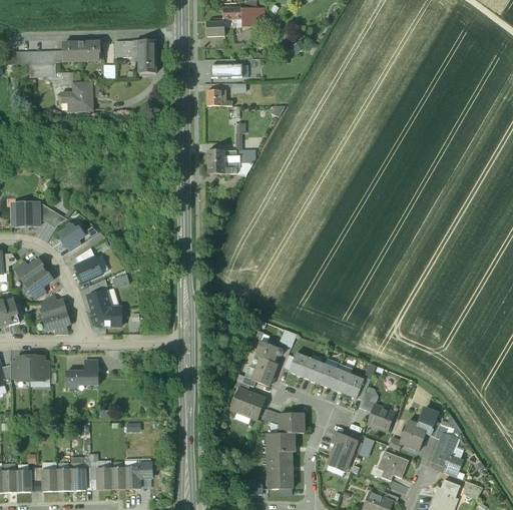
[(255,6),(240,7),(241,16),(241,26),(257,26),(255,6)]
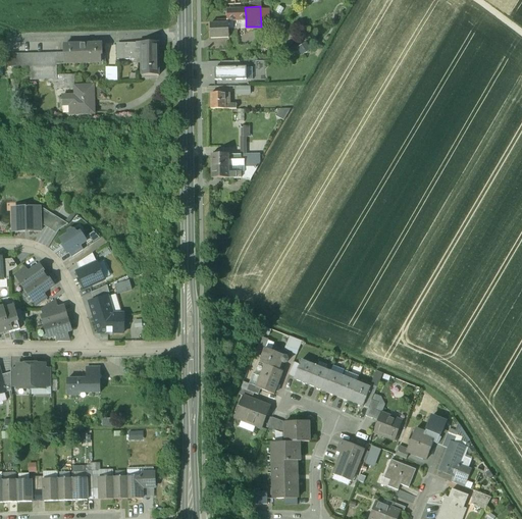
[(245,7),(227,8),(227,17),(246,16),(245,7)]
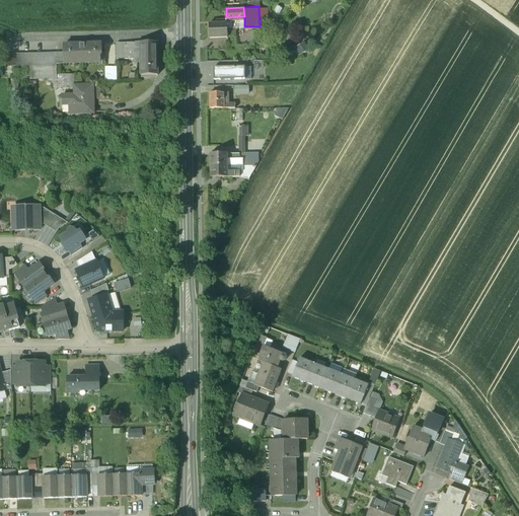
[(226,20),(209,21),(210,35),(227,34),(226,20)]
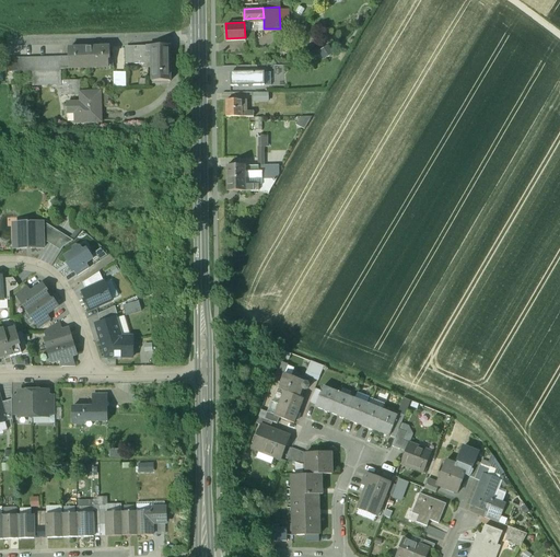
[(170,43),(135,44),(135,56),(135,61),(148,61),(170,61),(170,43)]
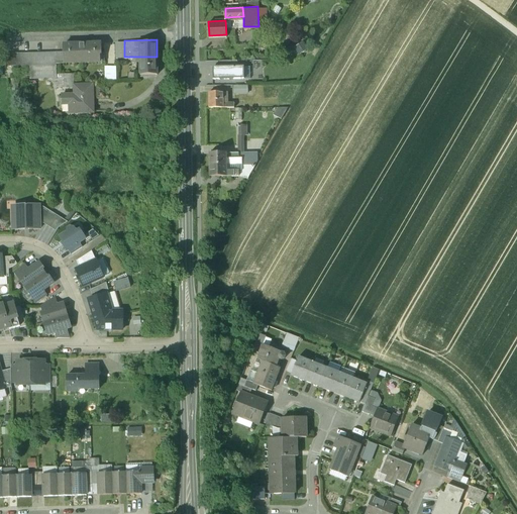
[(295,44),(298,53),(310,47),(306,39),(295,44)]
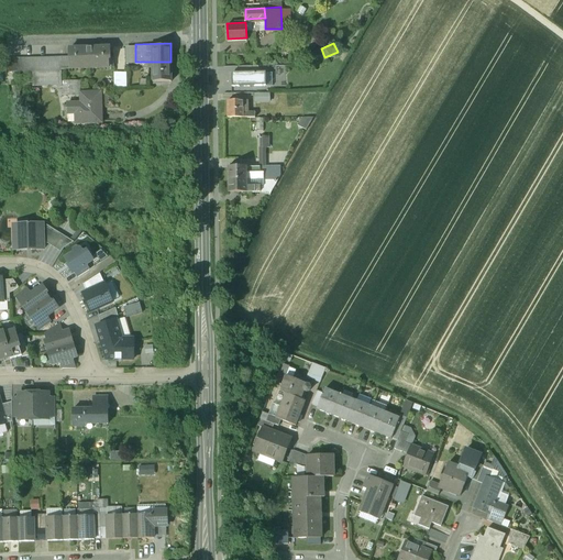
[(110,45),(68,46),(69,55),(69,66),(109,65),(109,56),(110,56),(110,45)]
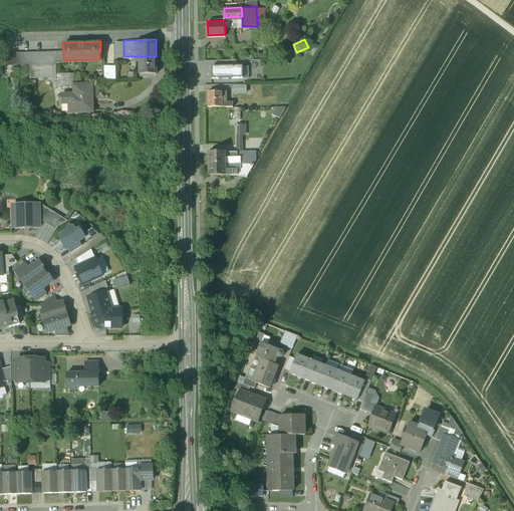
[(55,50),(16,51),(17,64),(29,63),(55,63),(55,50)]
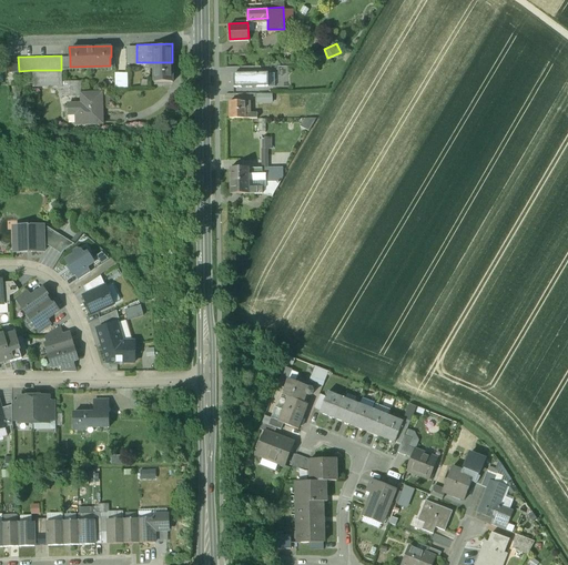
[(18,57),(9,58),(9,70),(19,71),(18,57)]
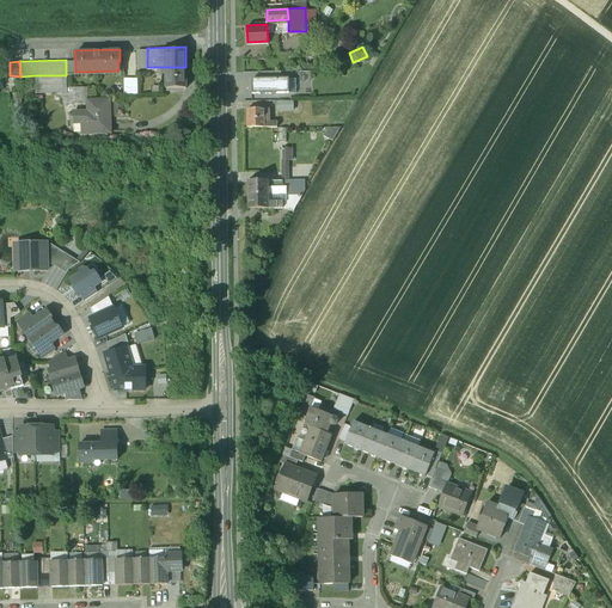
[(185,67),(161,67),(161,71),(165,71),(165,85),(187,85),(185,67)]
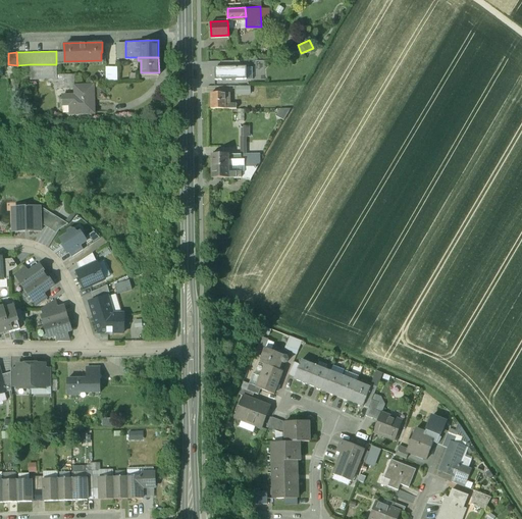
[(56,64),(30,64),(31,78),(54,76),(57,76),(57,73),(56,64)]
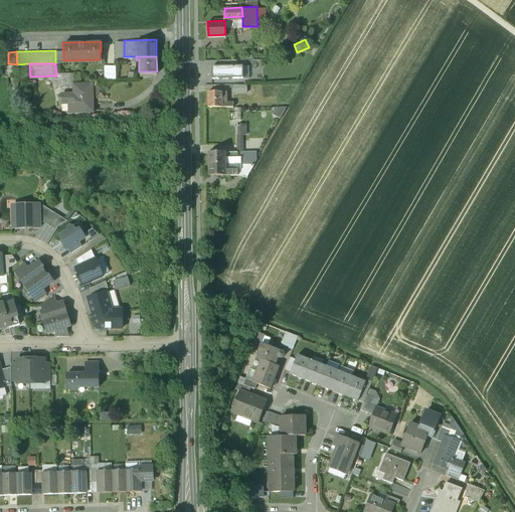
[(211,64),(212,76),(248,76),(248,63),(236,64),(218,64),(211,64)]
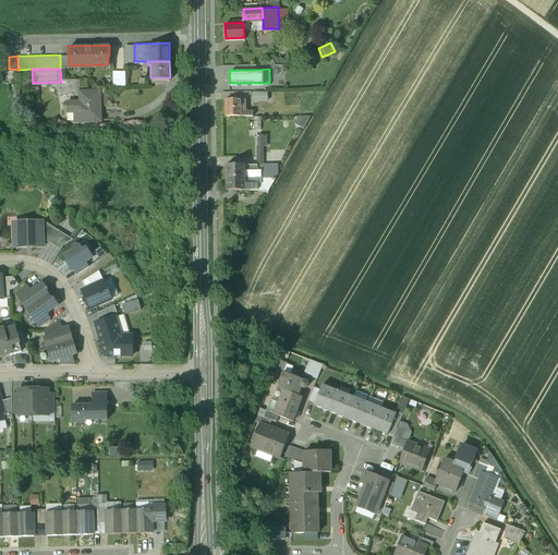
[(58,82),(58,93),(80,92),(80,89),(80,77),(61,79),(61,82),(58,82)]
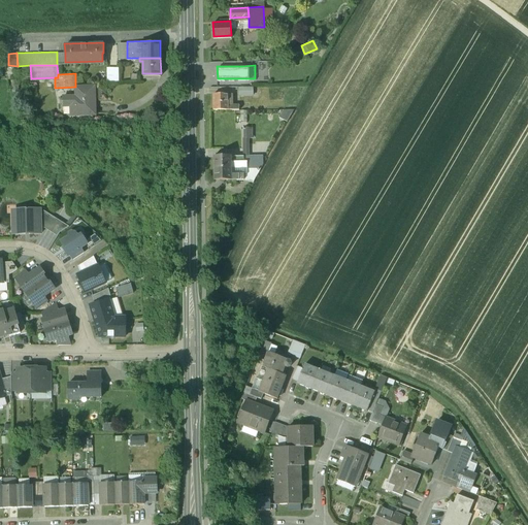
[(95,85),(75,85),(75,87),(75,94),(66,94),(66,104),(70,104),(71,113),(95,112),(95,85)]
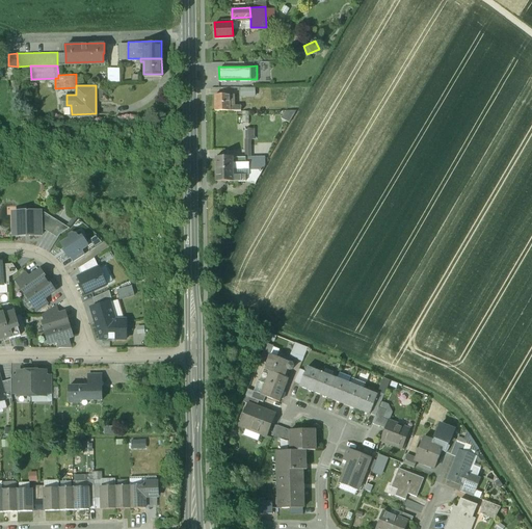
[(230,103),(230,93),(215,93),(215,108),(230,108),(230,103)]
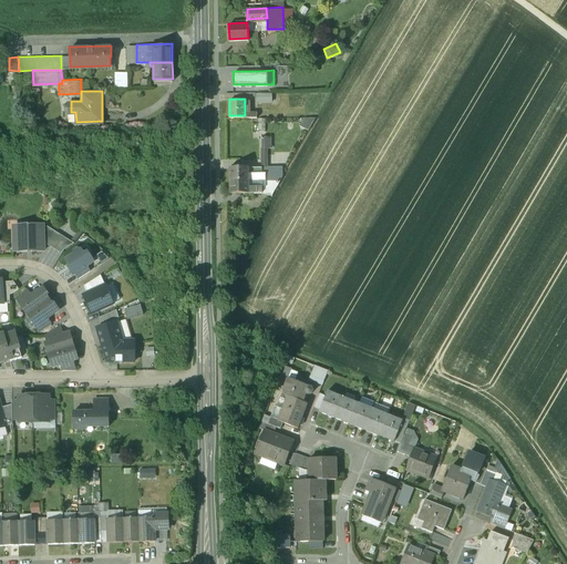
[(300,123),(308,129),(317,115),(306,115),(300,123)]
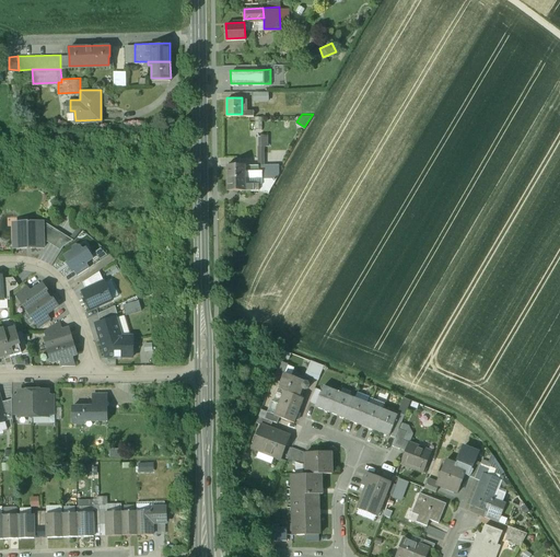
[(257,131),(258,163),(261,163),(265,163),(264,144),(269,144),(269,131),(257,131)]
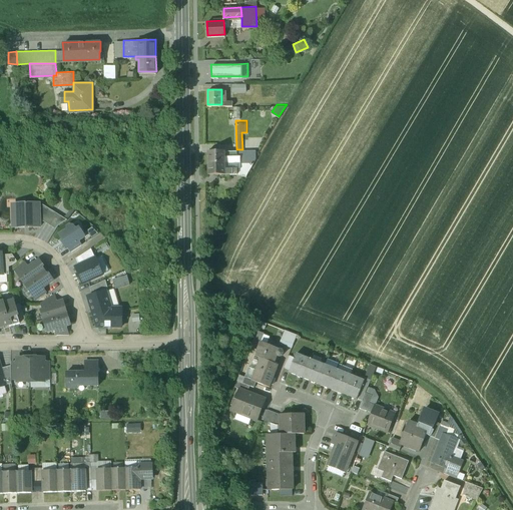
[(216,149),(216,147),(209,147),(209,150),(207,150),(207,161),(224,161),(224,155),(224,149),(216,149)]
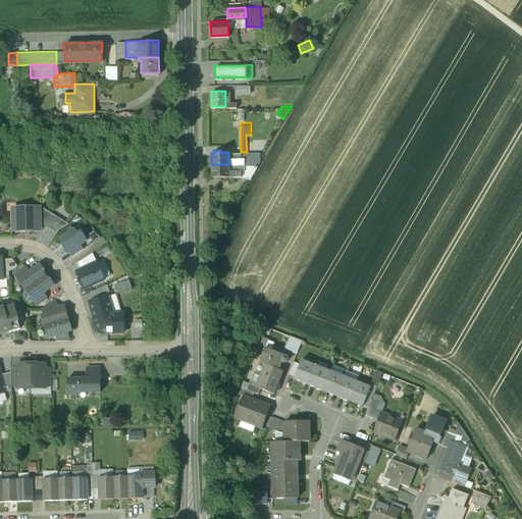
[(241,158),(228,158),(228,164),(244,164),(245,164),(244,152),(241,152),(241,158)]
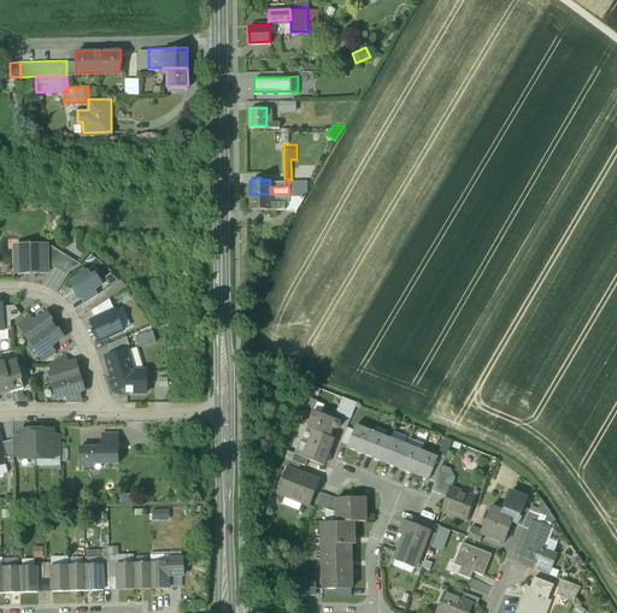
[(307,189),(307,180),(295,180),(295,194),(305,194),(307,189)]
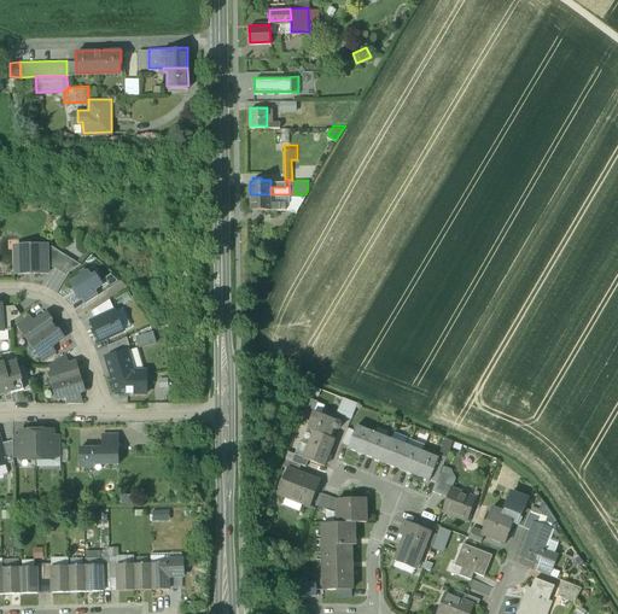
[(270,199),(270,194),(250,194),(251,209),(252,209),(252,211),(257,211),(262,210),(262,209),(270,208),(270,202),(270,199)]
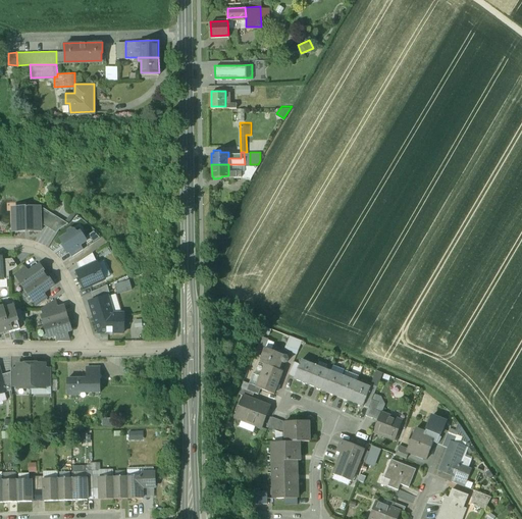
[(244,175),(244,164),(228,164),(228,168),(228,170),(241,169),(241,175),(244,175)]
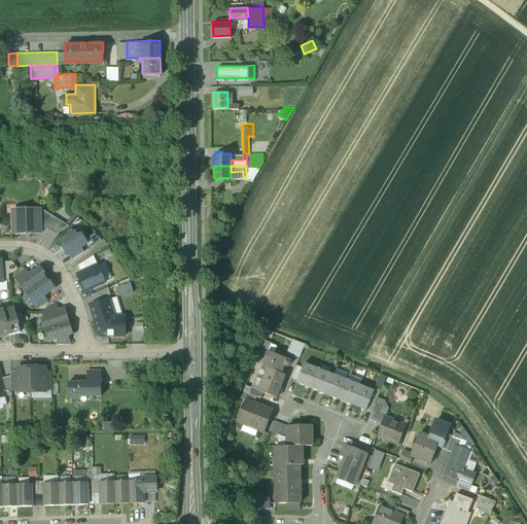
[(247,166),(246,166),(246,177),(252,180),(260,166),(252,166),(247,166)]
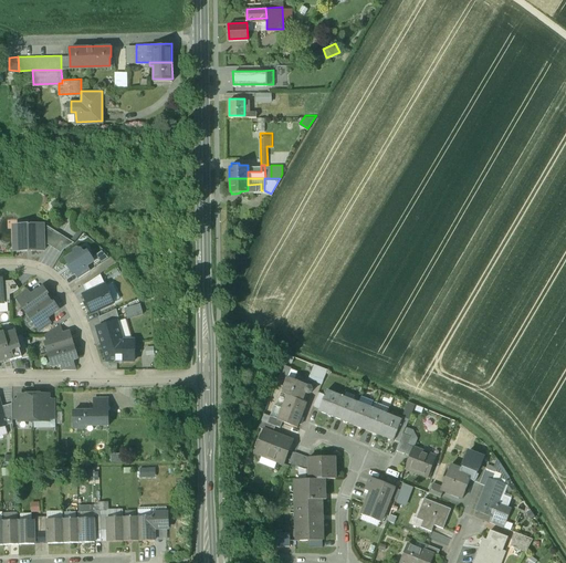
[(43,222),(29,223),(29,225),(14,225),(14,240),(13,240),(13,249),(32,248),(43,248),(44,248),(44,225),(43,222)]
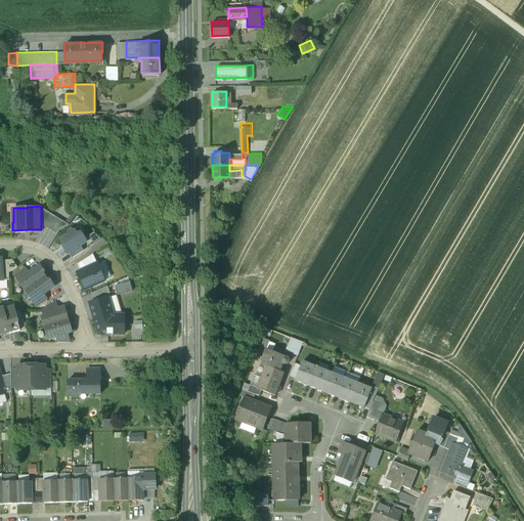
[(69,223),(44,208),(41,208),(41,223),(42,223),(56,232),(59,229),(69,223)]
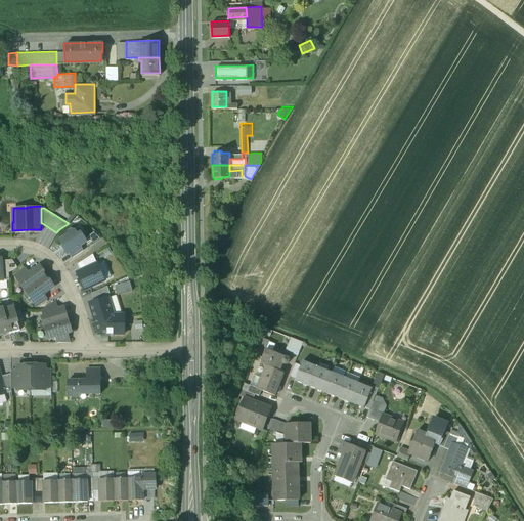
[(75,229),(71,228),(69,230),(68,233),(60,237),(66,245),(63,246),(68,252),(80,244),(86,240),(81,231),(78,233),(75,229)]
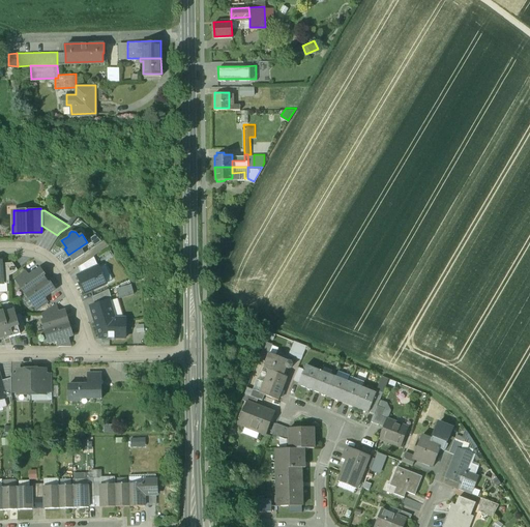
[(81,246),(70,254),(74,259),(84,252),(81,246)]
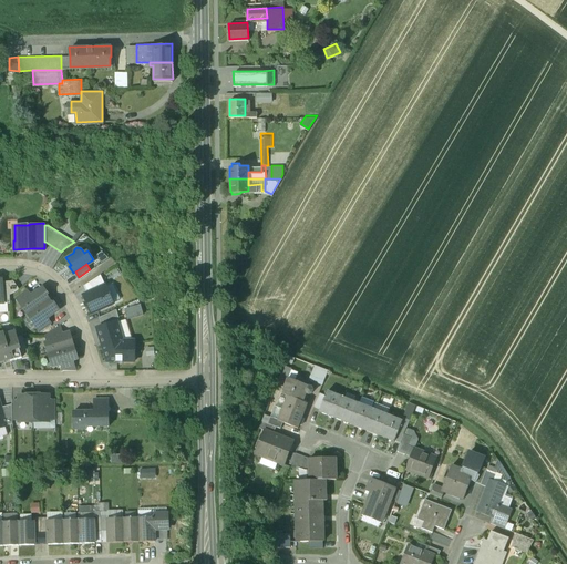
[(101,273),(84,284),(88,291),(105,284),(101,273)]
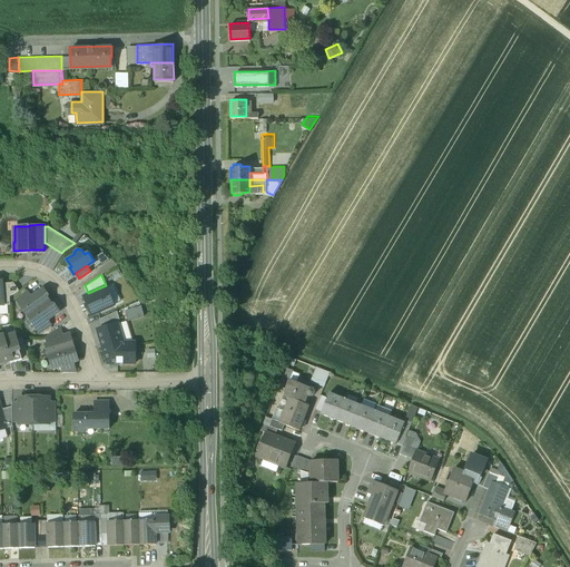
[(13,281),(2,281),(3,303),(10,303),(9,294),(19,289),(13,281)]
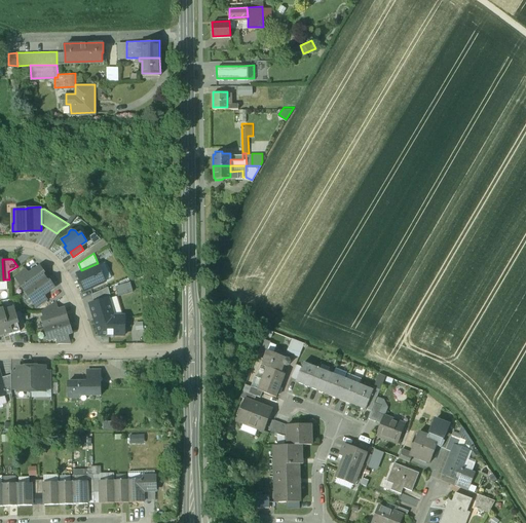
[(81,270),(77,272),(85,289),(105,279),(98,263),(81,270)]
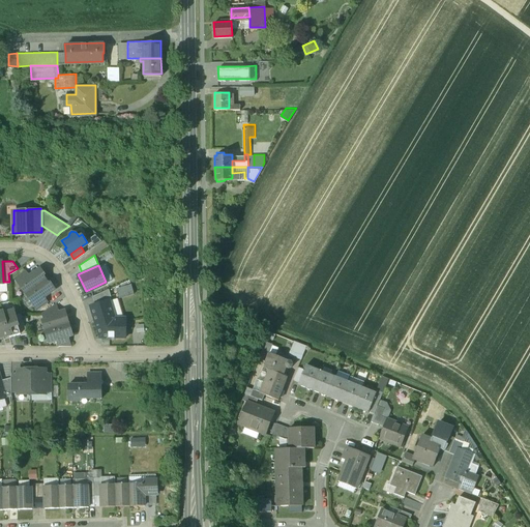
[(29,274),(28,275),(29,275),(19,282),(26,292),(46,279),(42,274),(45,273),(40,267),(29,274)]
